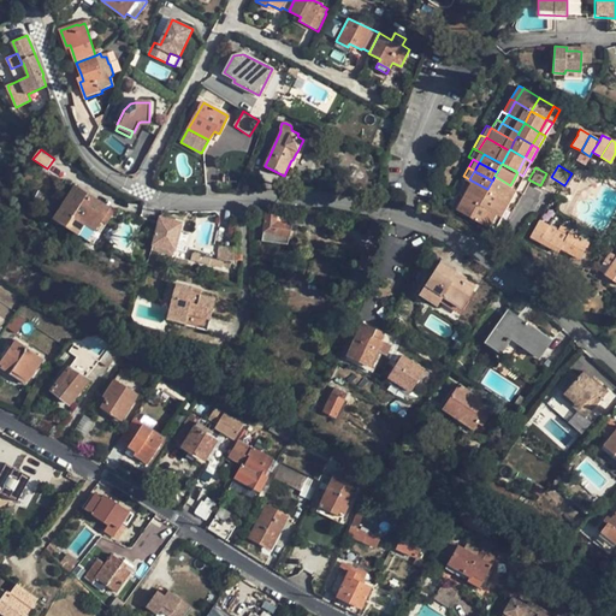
[(515,188),(522,176),(517,172),(510,185),(514,188),(515,188)]
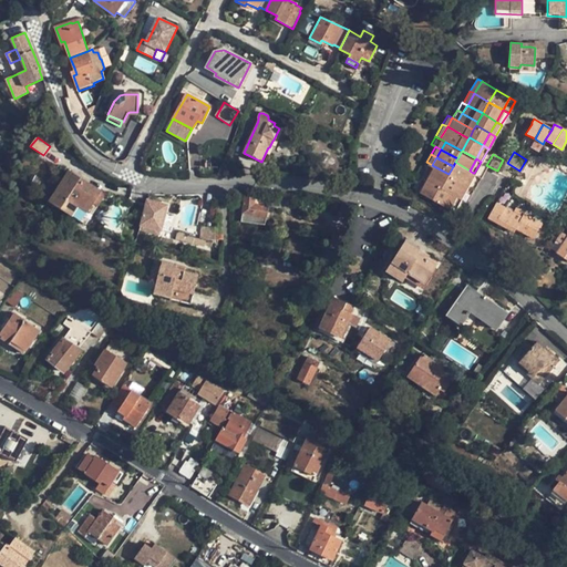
[(449,174),(463,183),(470,171),(455,162),(453,166),(449,174)]
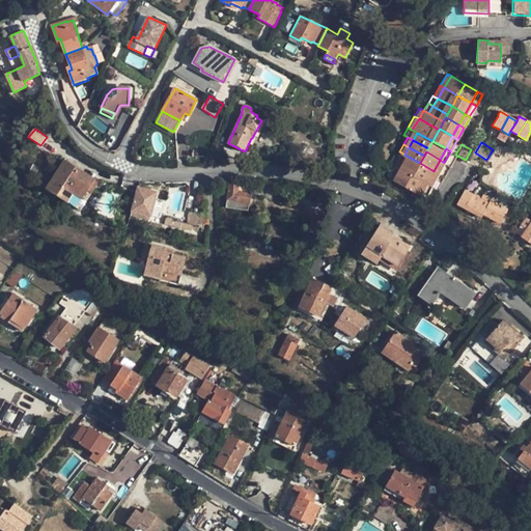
[(404,155),(401,152),(394,164),(398,166),(404,155)]
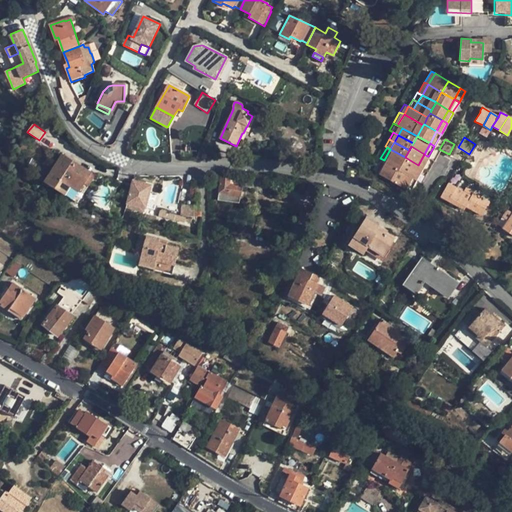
[(405,157),(390,149),(384,160),(399,168),(405,157)]
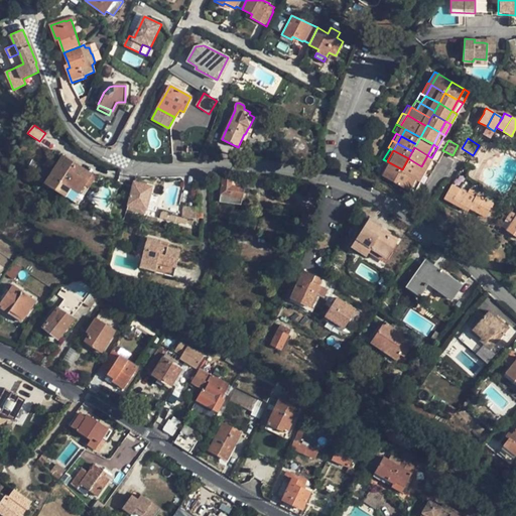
[(424,168),(430,157),(427,155),(421,166),(424,168)]
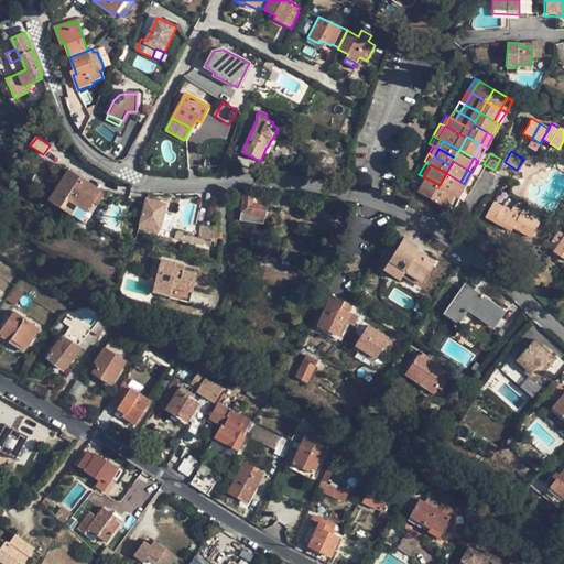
[(69,171),(50,201),(82,220),(100,191),(69,171)]
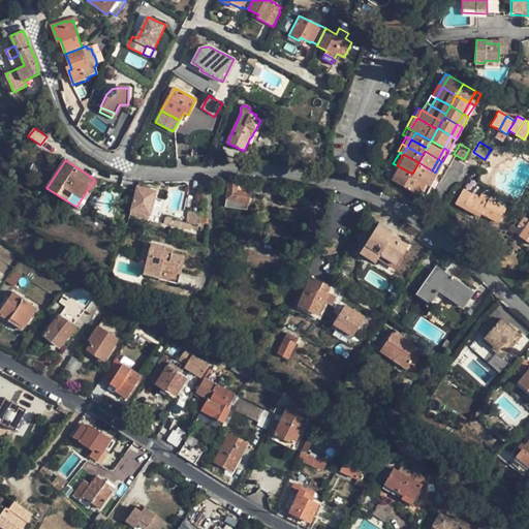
[(412,174),(425,181),(432,170),(418,162),(412,174)]
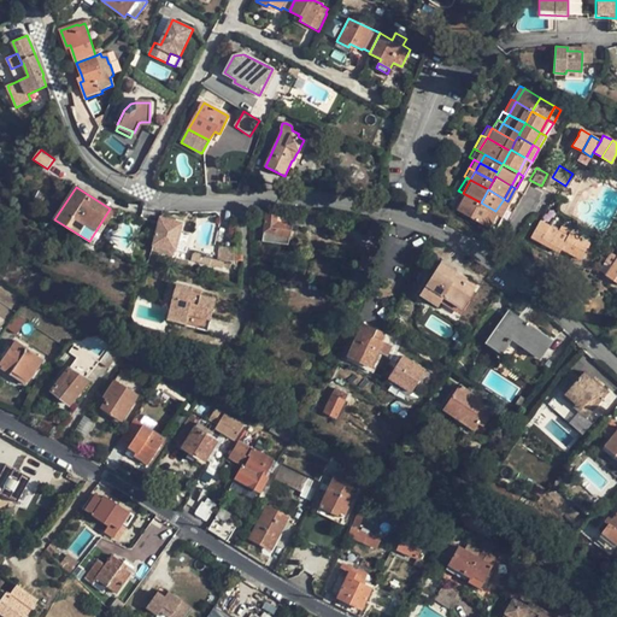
[(463,193),(458,191),(451,204),(456,207),(463,193)]
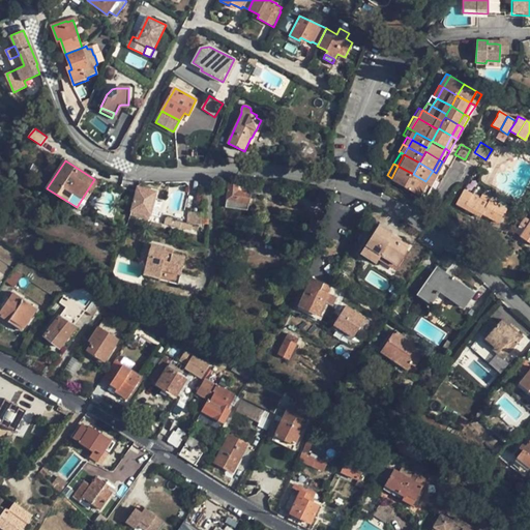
[(406,186),(413,174),(398,166),(391,178),(406,186)]
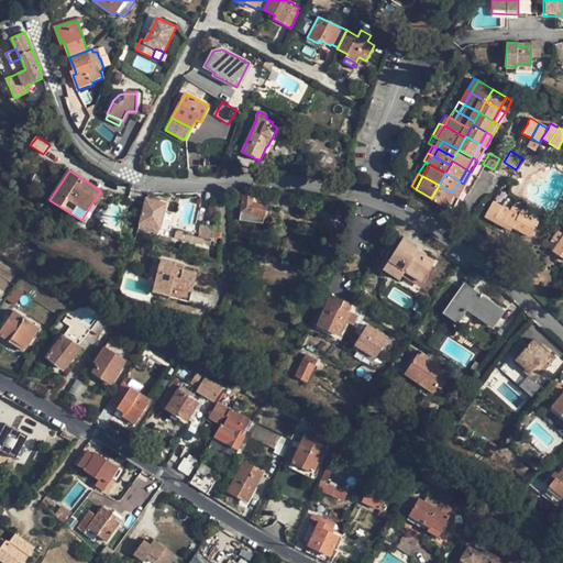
[(456,196),(463,184),(460,181),(452,192),(456,196)]
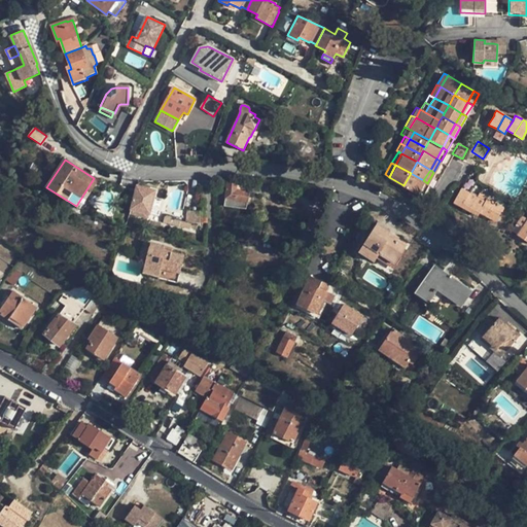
[(417,192),(423,180),(411,173),(403,185),(417,192)]
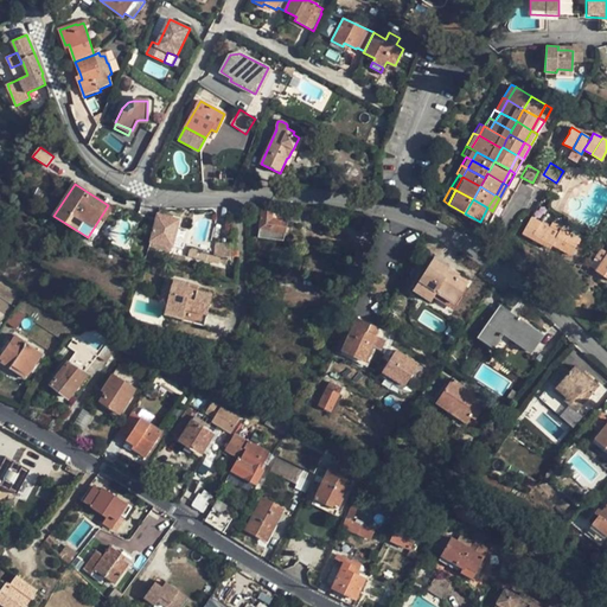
[(94,241),(114,209),(108,205),(88,237),(94,241)]
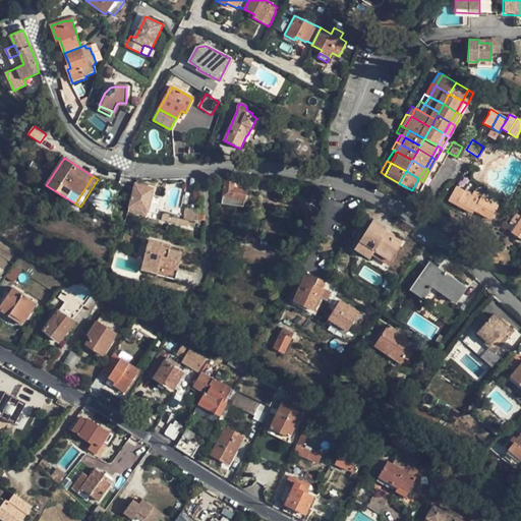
[(422,181),(418,178),(412,190),(417,193),(423,181),(422,181)]
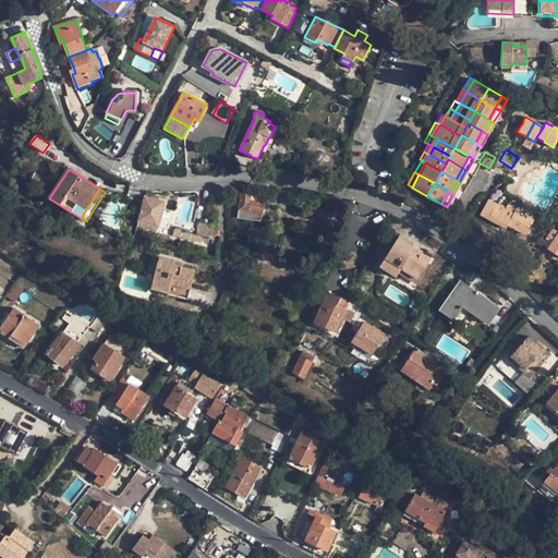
[(241,192),(240,196),(238,216),(238,218),(262,221),(262,214),(264,214),(266,195),(241,192)]
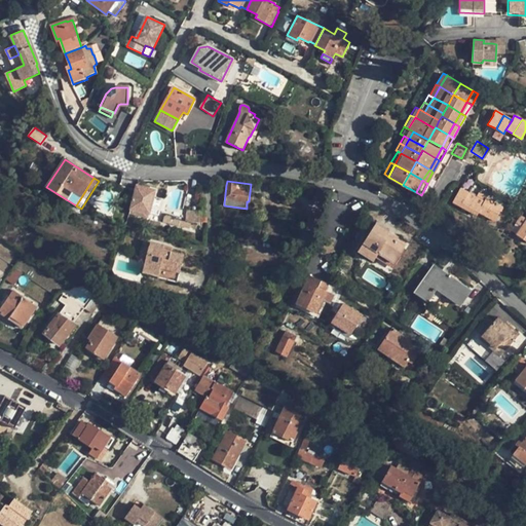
[(218,202),(224,203),(226,185),(220,184),(218,202)]
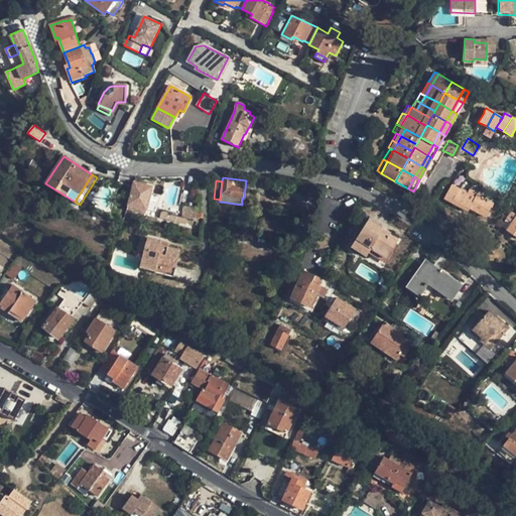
[(449,201),(458,186),(450,181),(442,196),(449,201)]
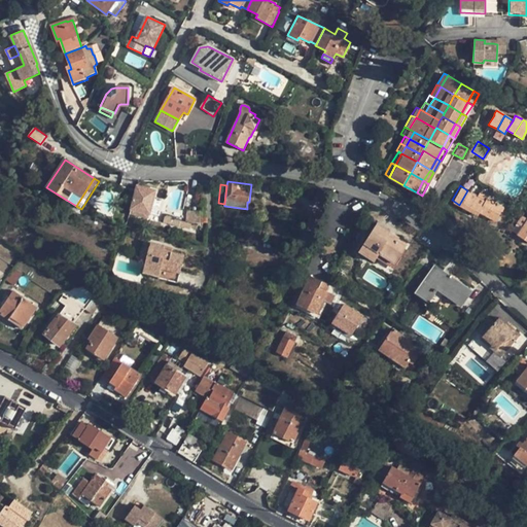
[(154,192),(138,187),(132,210),(149,215),(154,192)]
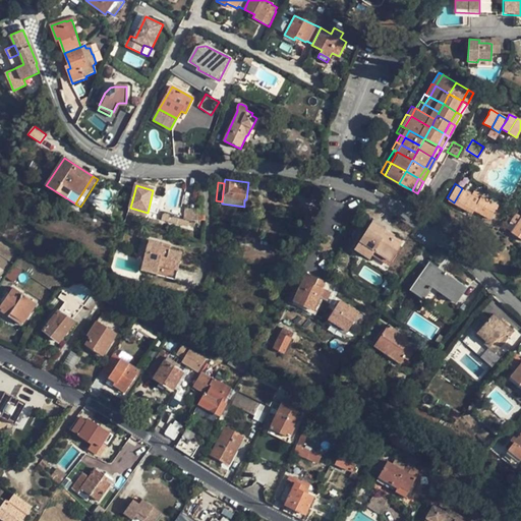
[(474,187),(471,193),(478,198),(480,195),(482,192),(474,187)]
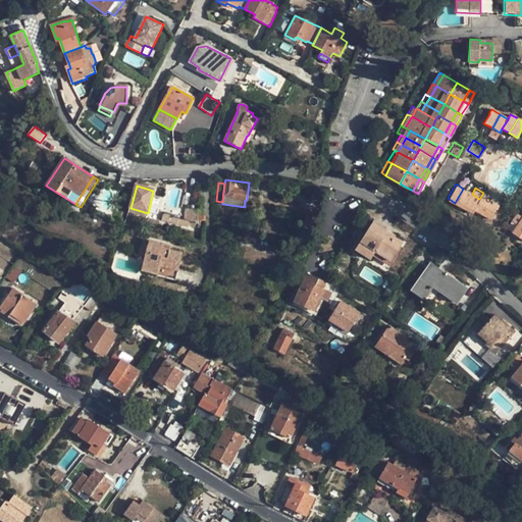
[(464,208),(472,194),(463,189),(455,203),(464,208)]
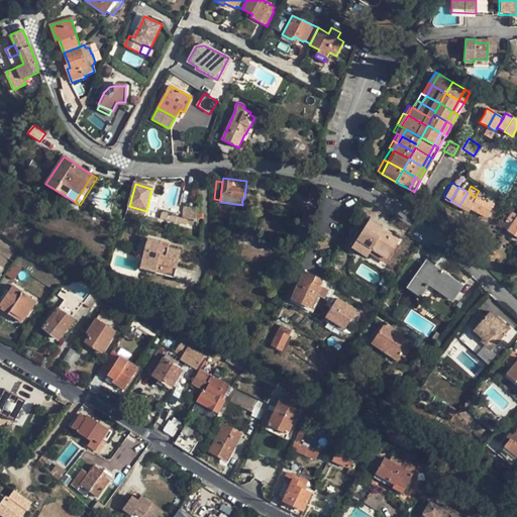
[(475,197),(468,192),(459,206),(468,210),(469,208),(475,197)]
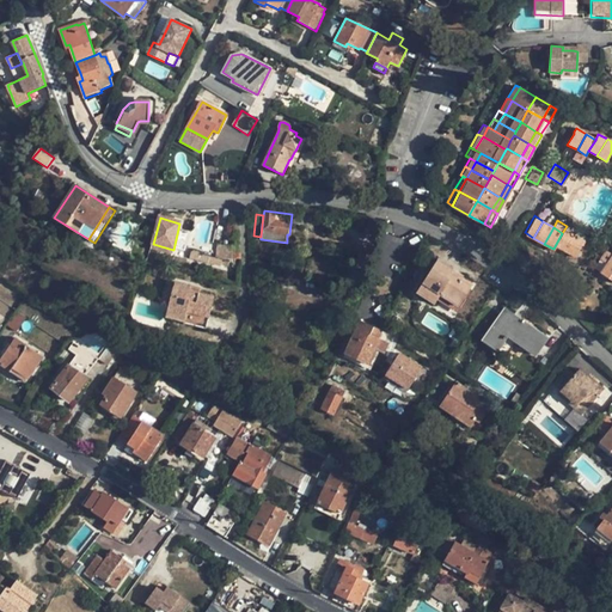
[(555,246),(563,252),(574,236),(564,230),(562,233),(555,246)]
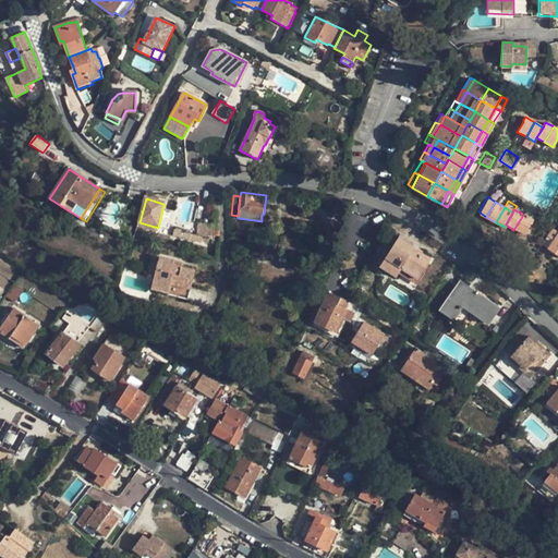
[(532,220),(523,215),(513,230),(522,234),(528,223),(530,223),(532,220)]
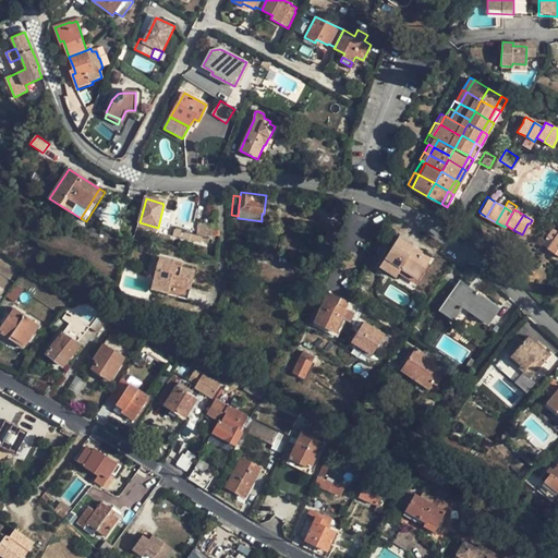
[(140,222),(137,229),(156,233),(158,228),(140,222)]
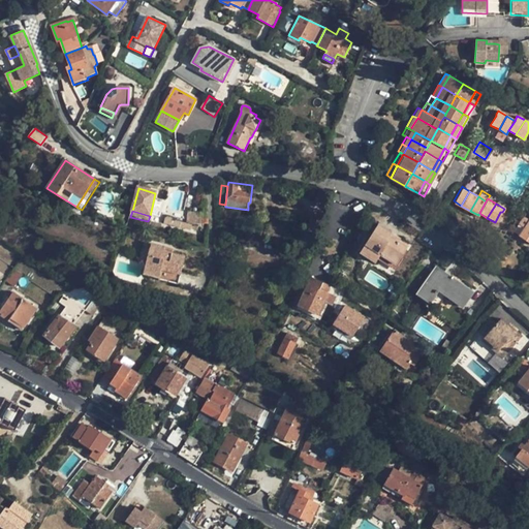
[(200,212),(200,214),(200,225),(200,232),(207,232),(209,229),(209,219),(207,212),(200,212)]
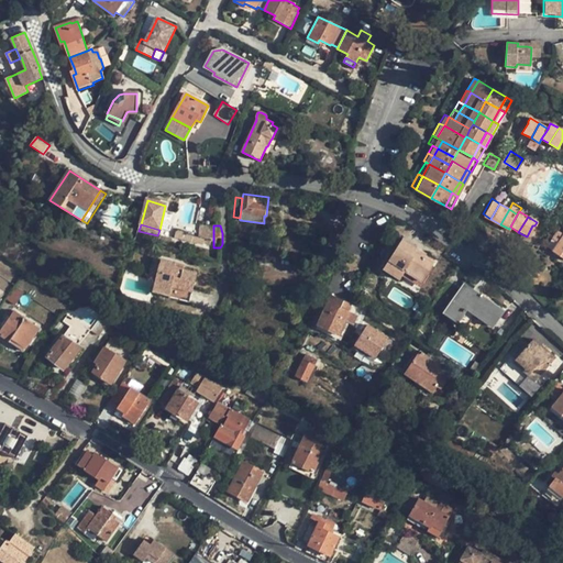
[(201,228),(201,239),(213,240),(213,228),(201,228)]
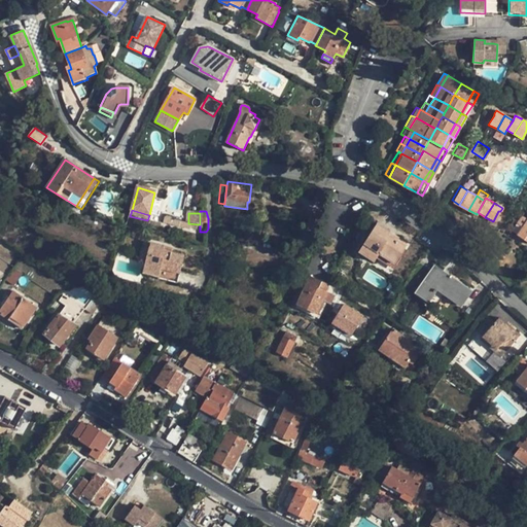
[(172,225),(172,224),(173,219),(167,217),(165,224),(172,225)]
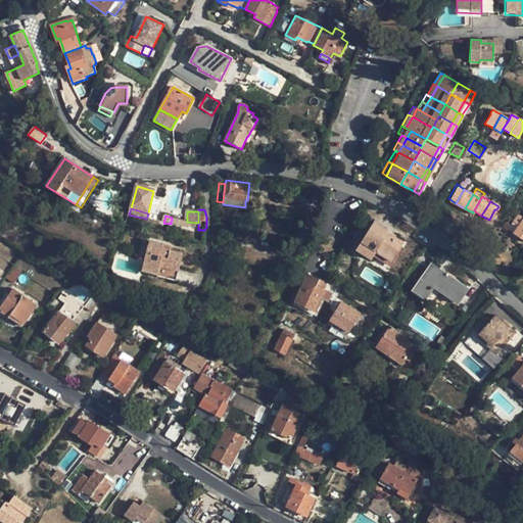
[(192,223),(187,222),(172,218),(171,223),(191,228),(192,223)]
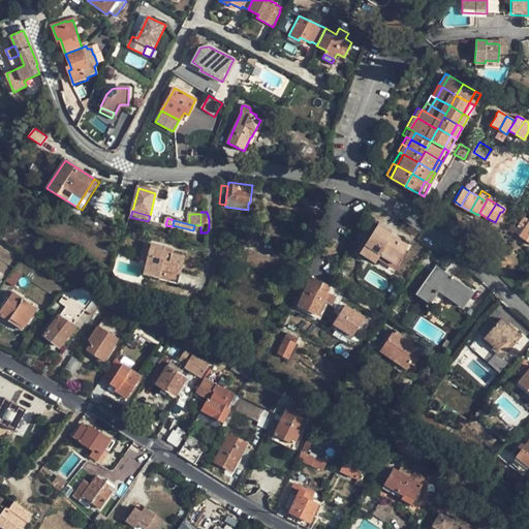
[(392,232),(379,224),(361,252),(376,262),(380,255),(396,265),(407,248),(391,236),(392,232)]
